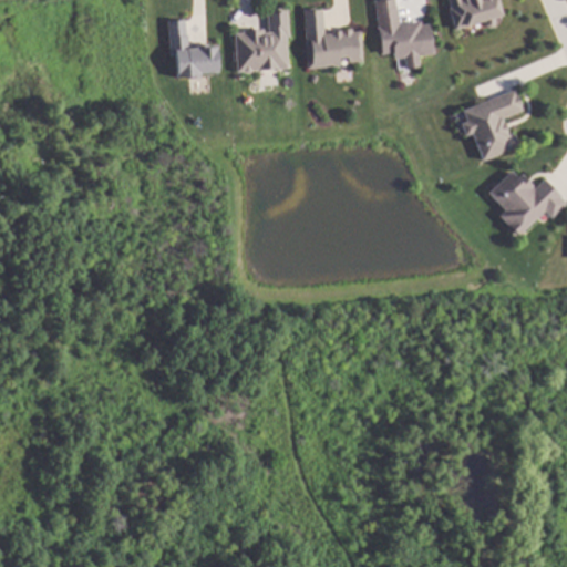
[(394,0),(395,7),(397,7),(399,26),(421,22),(421,26),(430,24),(434,55),(418,57),(419,68),(405,69),(405,60),(393,61),(392,54),(381,55),(378,29),(374,1),(384,0),(394,0)]
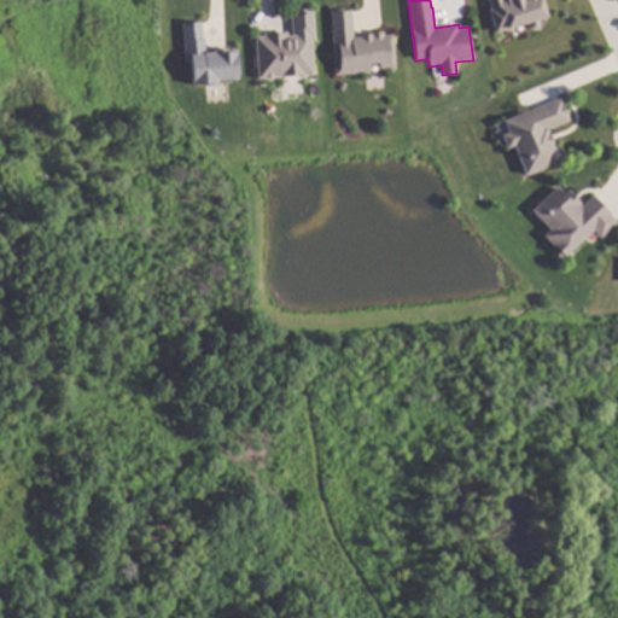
[(541,0),(547,19),(540,22),(541,27),(538,31),(534,33),(529,30),(528,25),(496,35),(487,0),(541,0)]
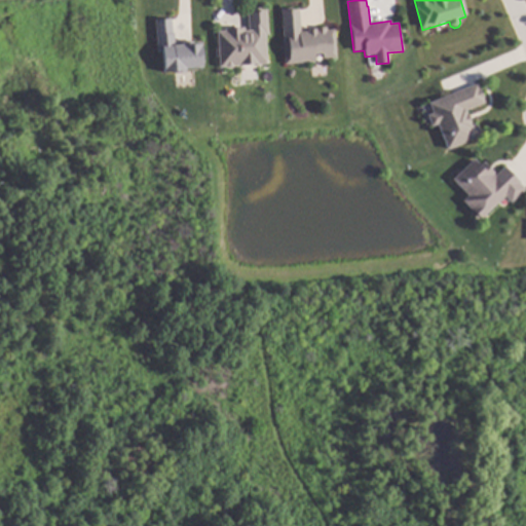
[(291,10),(298,10),(300,33),(307,32),(307,31),(315,30),(315,29),(327,28),(327,31),(335,30),(337,58),(324,59),(324,55),(314,55),(314,61),(285,63),(280,9),(291,8),(291,10)]
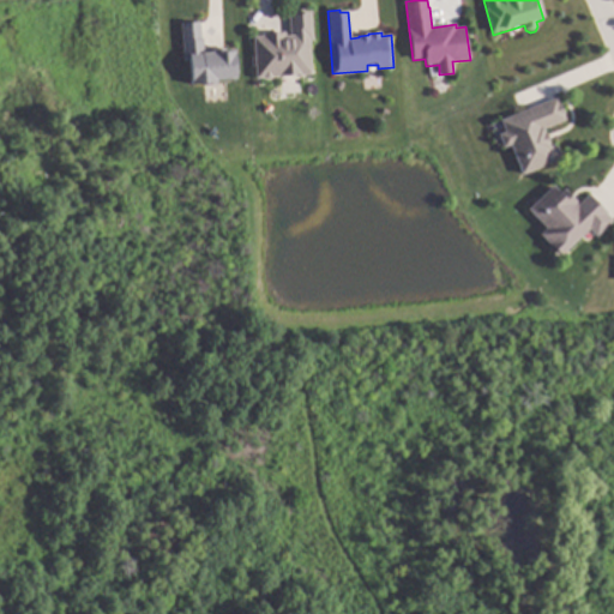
[(314,38),(311,40),(313,74),(258,78),(256,37),(292,34),(290,12),(312,11),(314,38)]
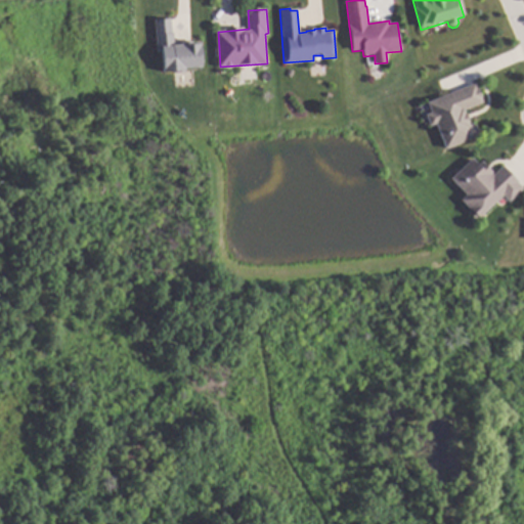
[(173,32),(174,32),(174,45),(182,44),(182,42),(190,42),(190,45),(201,45),(202,67),(185,68),(185,71),(163,72),(162,47),(158,47),(157,18),(172,17),(173,32)]
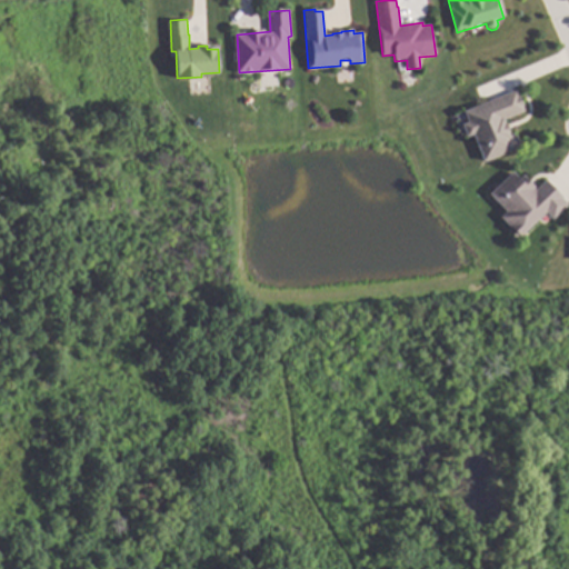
[(526,110),(505,119),(511,135),(516,132),(521,147),(487,161),(475,132),(469,136),(465,125),(470,122),(466,111),(518,90),(526,110)]
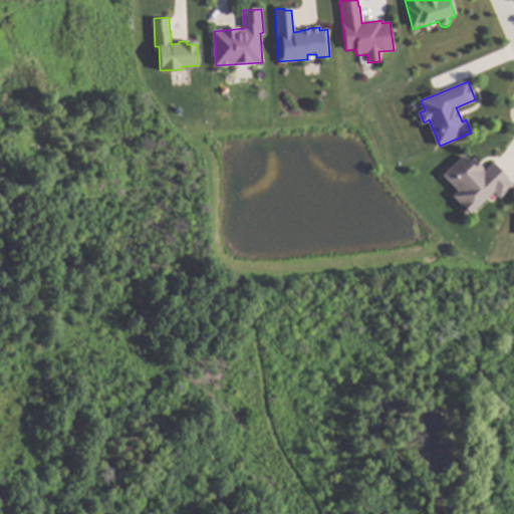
[(450,197),(467,215),(491,193),(496,198),(511,185),(491,163),(480,172),(463,154),(440,176),(455,192),(450,197)]
